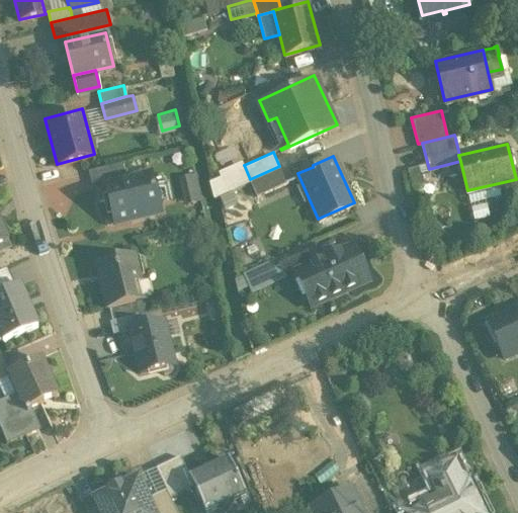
[(122,160),(88,169),(91,181),(125,173),(122,160)]
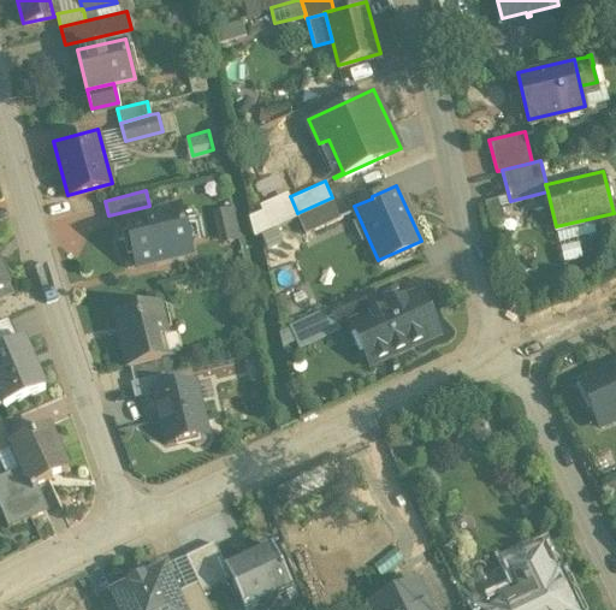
[(499,195),(485,199),(489,213),(503,209),(499,195)]
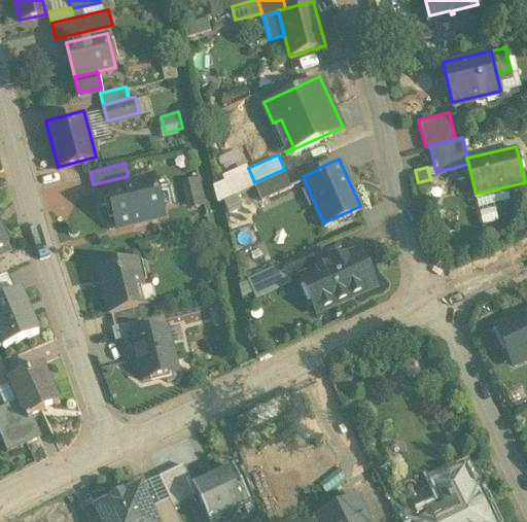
[(240,172),(238,168),(225,173),(223,174),(232,193),(254,182),(249,170),(245,172),(244,170),(240,172)]
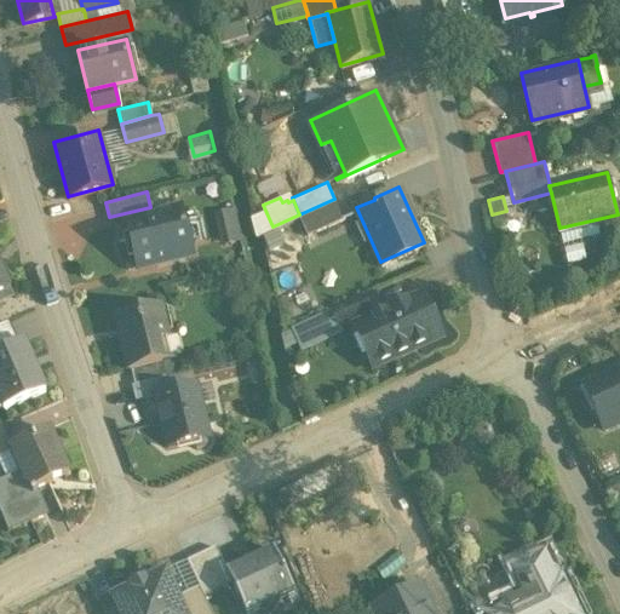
[(334,199),(299,214),(308,233),(342,216),(334,199)]
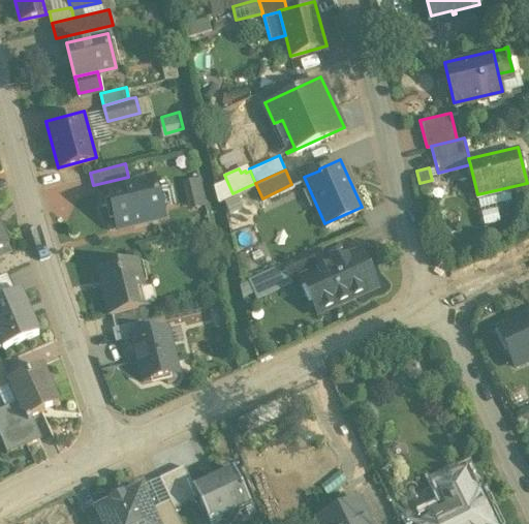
[(106,186),(116,226),(164,215),(154,175),(106,186)]
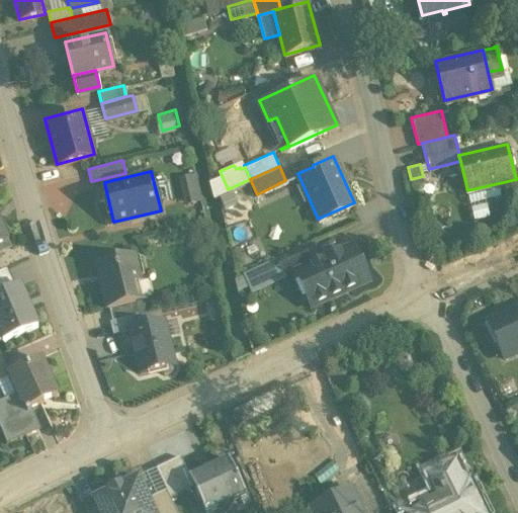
[(6,238),(0,225),(0,250),(6,247),(5,246),(4,246),(2,242),(9,239),(8,237),(6,238)]
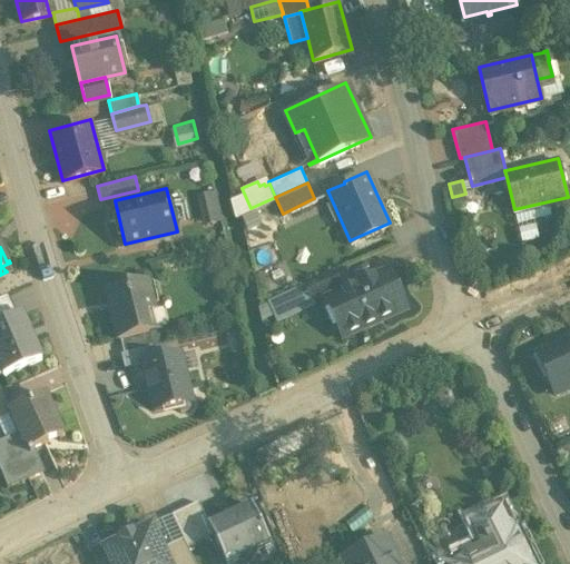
[(372,274),(360,280),(325,296),(343,334),(406,305),(389,267),(372,275),(372,274)]
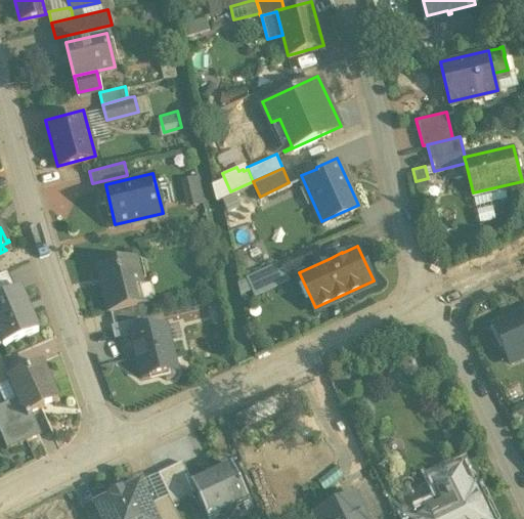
[(307,247),(279,259),(286,272),(287,272),(313,260),(307,247)]
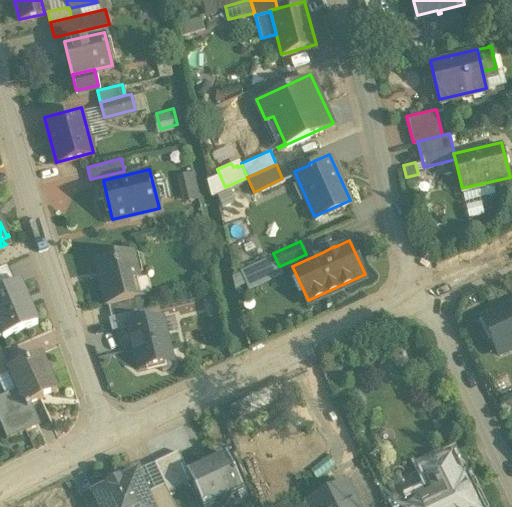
[(131,249),(96,257),(96,260),(99,259),(105,282),(102,282),(107,303),(109,302),(135,296),(142,294),(131,249)]
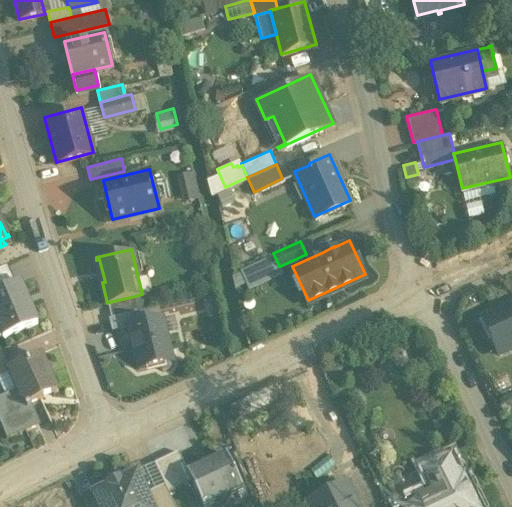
[(273,253),(241,268),(249,286),(282,271),(280,266),(279,266),(273,253)]
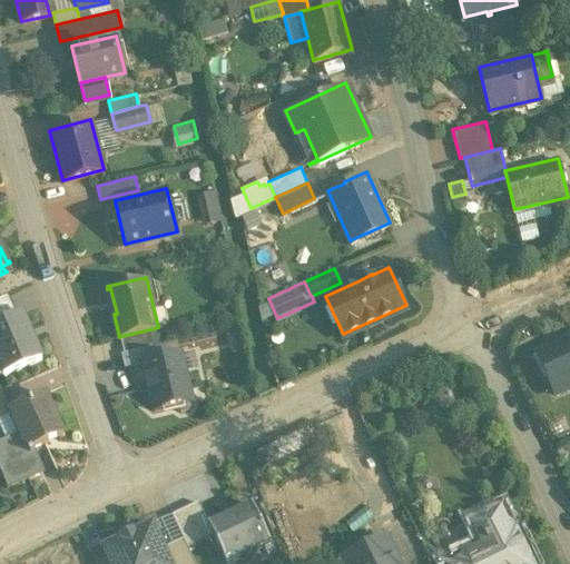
[(22,310),(0,319),(0,365),(3,373),(42,355),(22,310)]
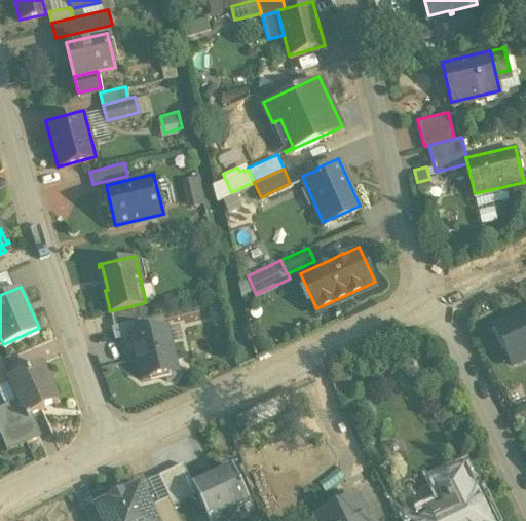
[(139,304),(112,310),(116,323),(139,318),(142,317),(139,304)]
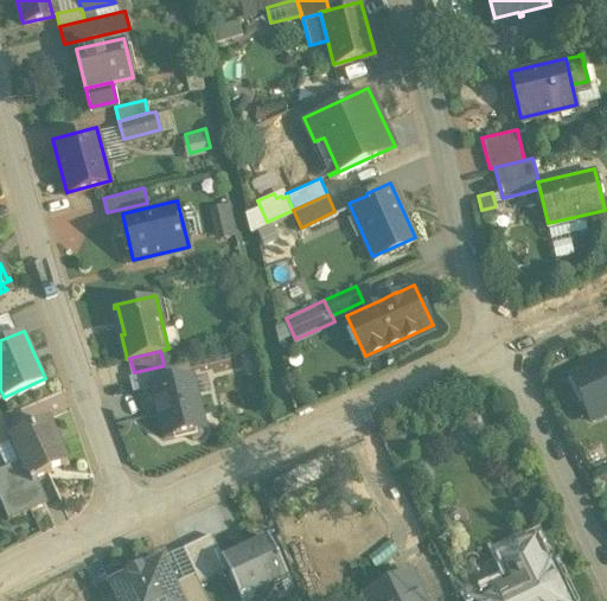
[(606,379),(600,363),(572,376),(590,417),(606,409),(606,379)]
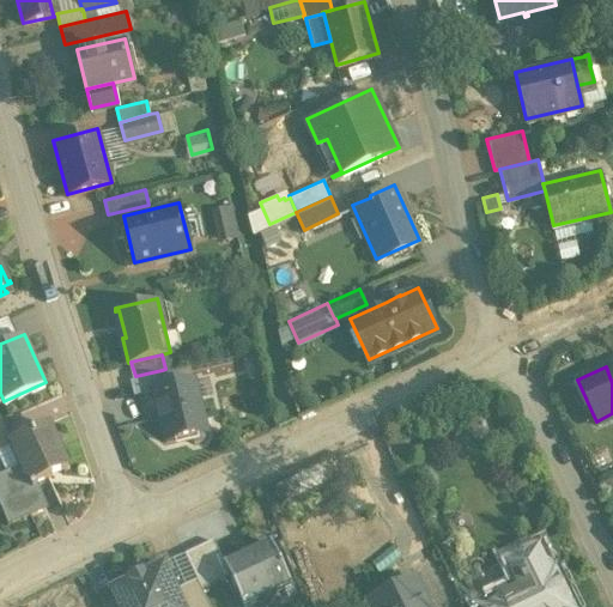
[(135,376),(131,377),(134,390),(153,387),(164,383),(162,370),(135,376)]
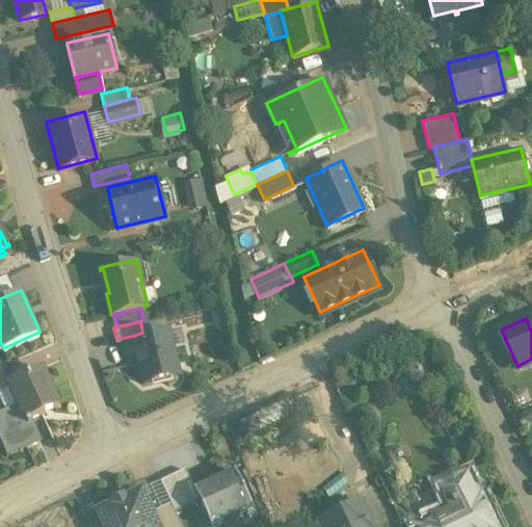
[(142,333),(133,336),(134,338),(138,337),(142,357),(138,358),(143,380),(179,372),(179,370),(177,371),(174,361),(177,361),(168,327),(142,333)]
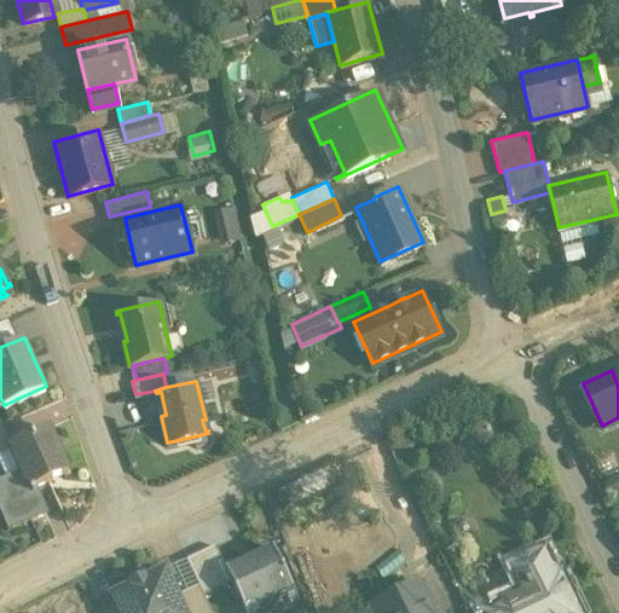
[(3,421),(0,421),(0,449),(12,444),(12,441),(3,421)]
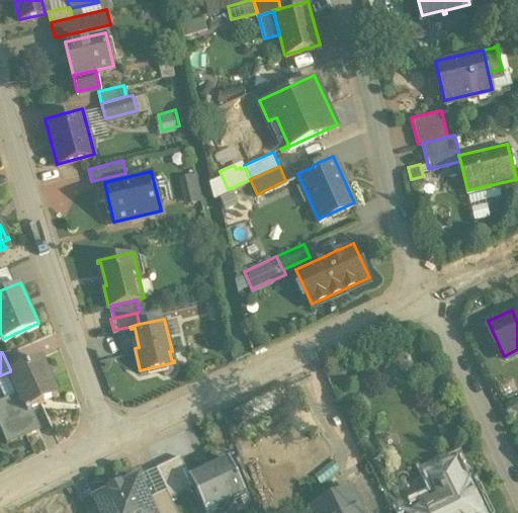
[(40,356),(10,369),(10,371),(0,375),(0,377),(8,398),(0,401),(0,417),(10,440),(39,427),(30,406),(58,394),(40,356)]
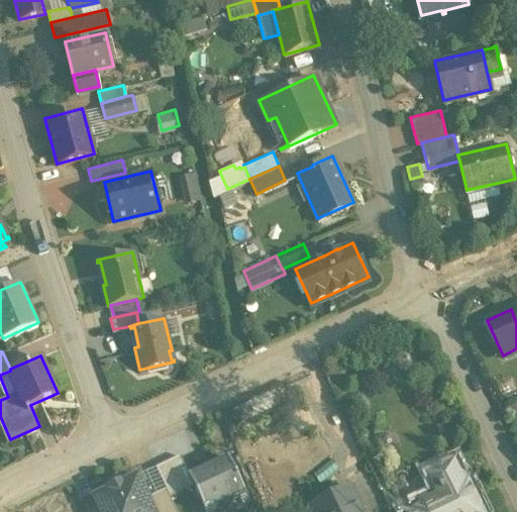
[(180,452),(156,465),(167,487),(170,494),(193,484),(188,474),(189,473),(180,452)]
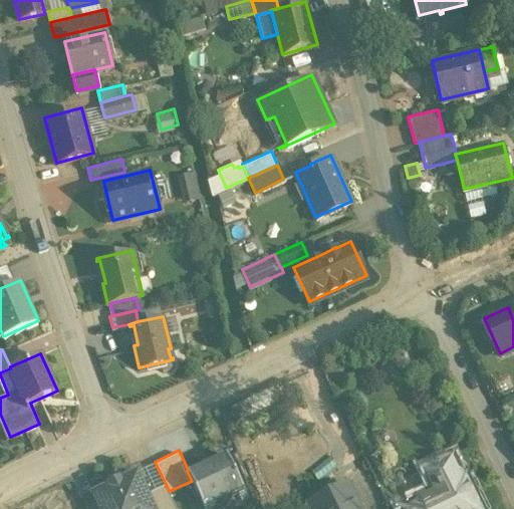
[(188,470),(187,471),(192,481),(204,507),(244,488),(227,452),(188,470)]
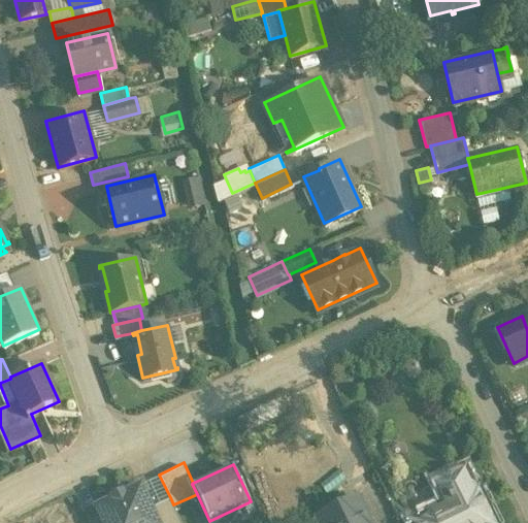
[(452,499),(409,519),(411,522),(495,522),(477,486),(474,488),(464,466),(440,478),(452,499)]
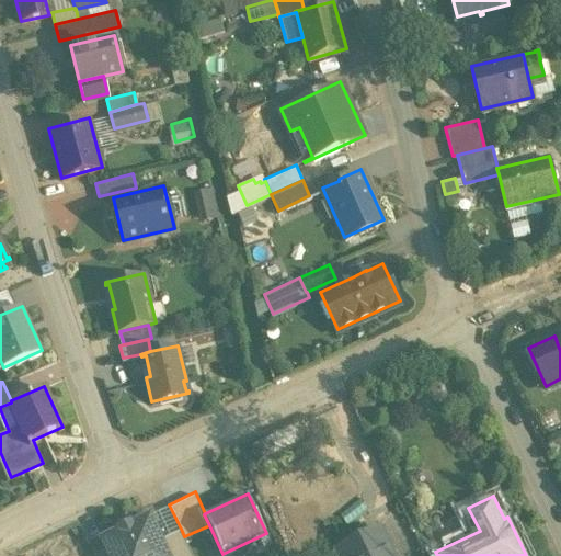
[(148,518),(132,525),(130,522),(118,528),(119,531),(103,540),(111,555),(167,555),(159,540),(148,518)]
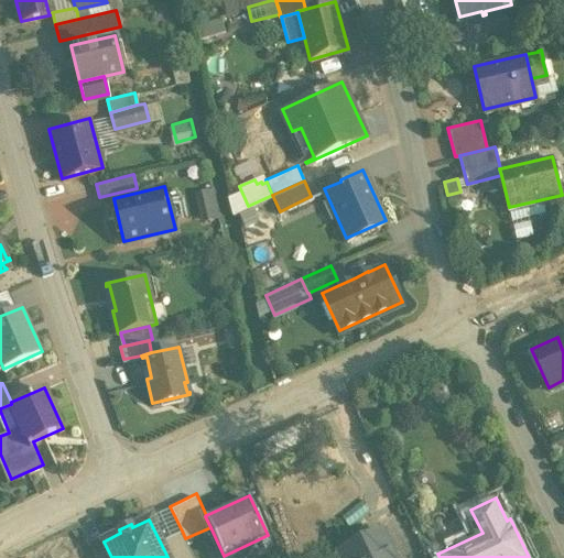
[(182,531),(160,542),(167,557),(194,557),(185,538),(182,531)]
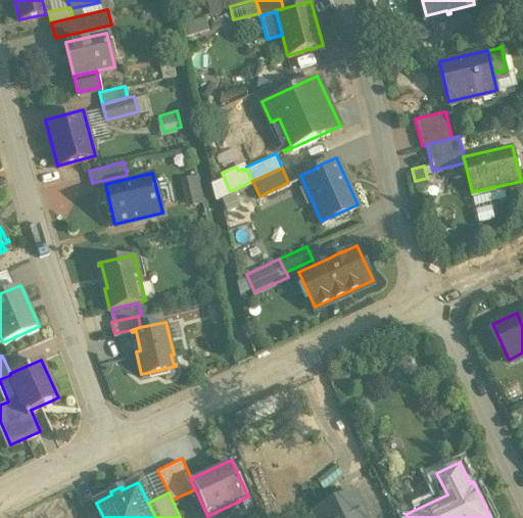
[(364,517),(352,493),(316,512),(318,517),(364,517)]
